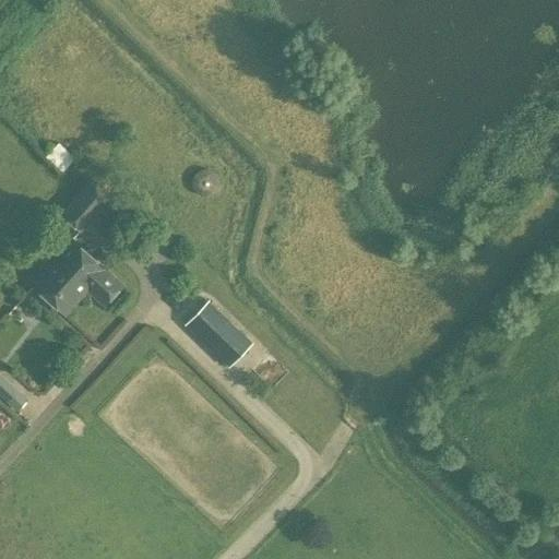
[(58,143),(45,157),(60,171),(61,170),(62,171),(74,158),(58,143)]
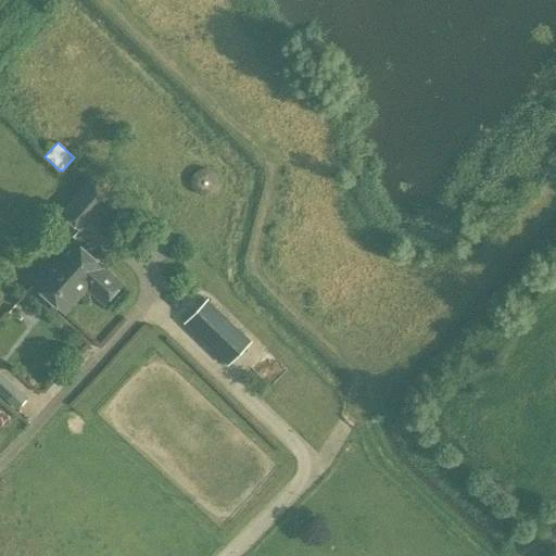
[(90,179),(59,213),(79,231),(111,198),(90,179)]
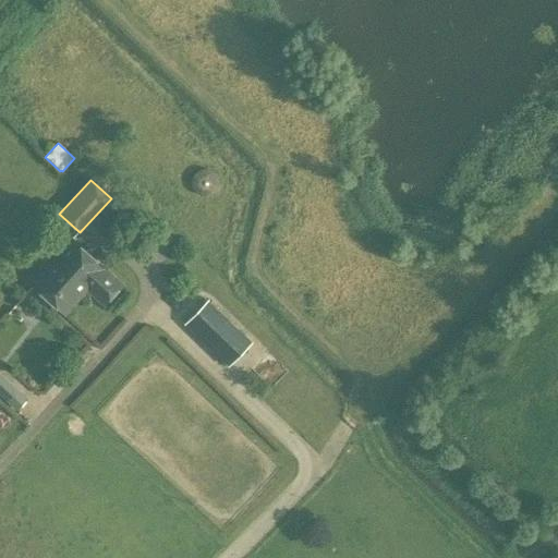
[(72,240),(55,259),(32,286),(63,313),(86,288),(105,304),(121,286),(104,269),(104,268),(72,240)]
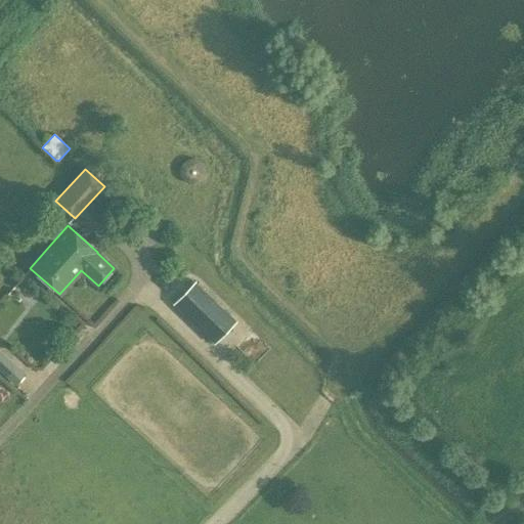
[(173,305),(214,344),(236,320),(195,281),(173,305)]
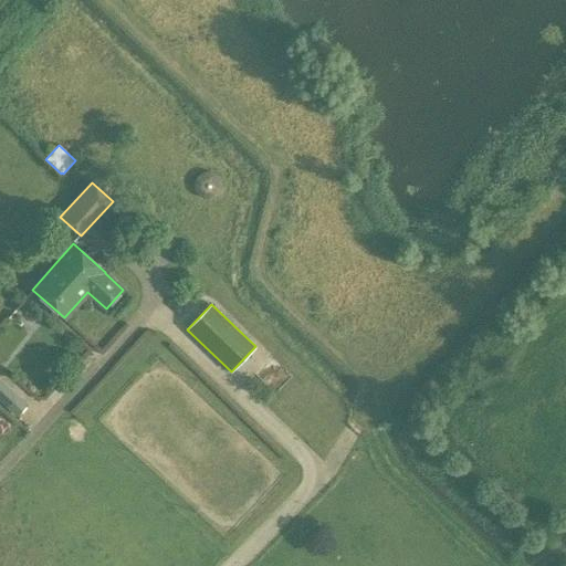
[(0,401),(14,415),(25,402),(0,378),(0,401)]
